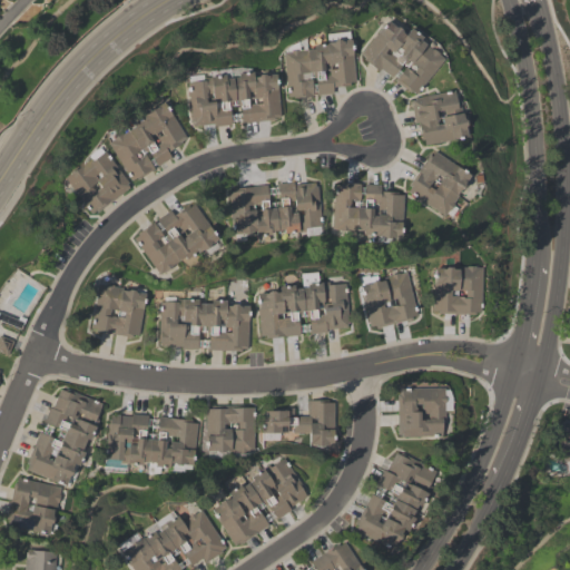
[(390,16),(359,56),(414,98),(444,59),(390,16)]
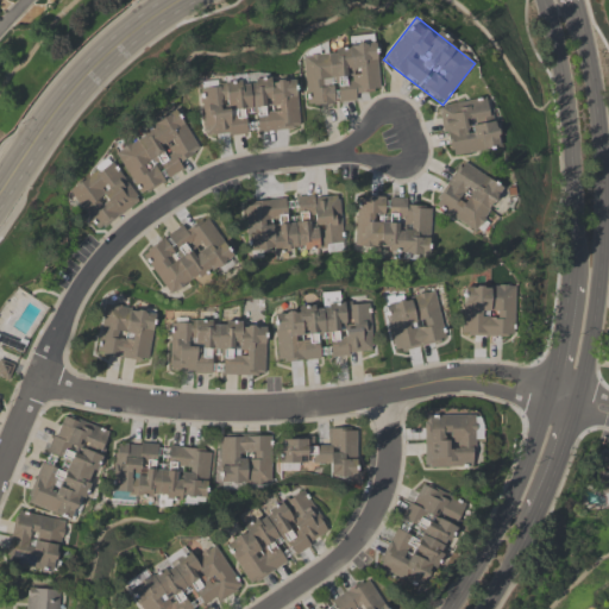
[(301,51),(307,106),(381,96),(374,35),(347,38),(349,49),(325,52),(325,49),(301,51)]
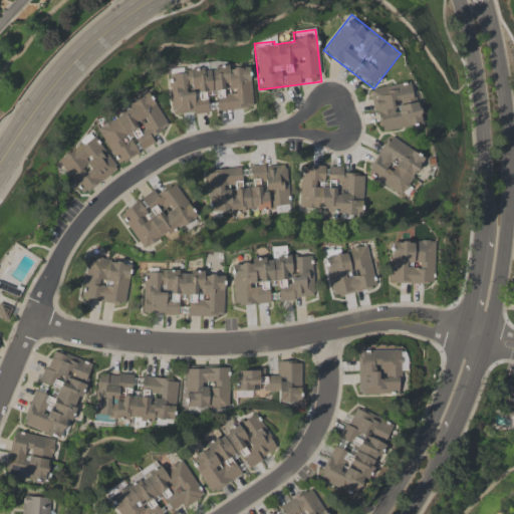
[(254,108),(249,67),(226,69),(226,62),(169,68),(174,116),(214,112),(254,108)]
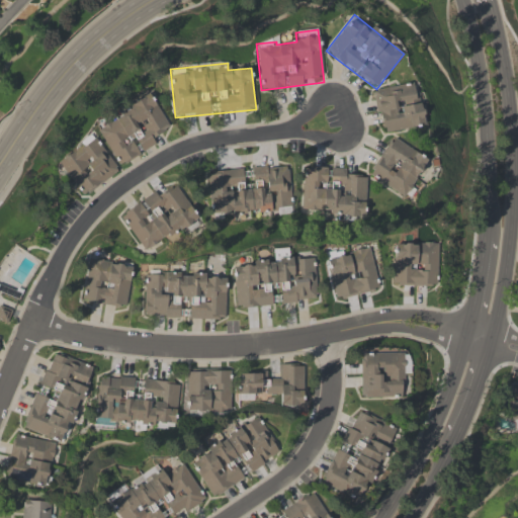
[(381,135),(425,125),(416,82),(373,91),(381,135)]
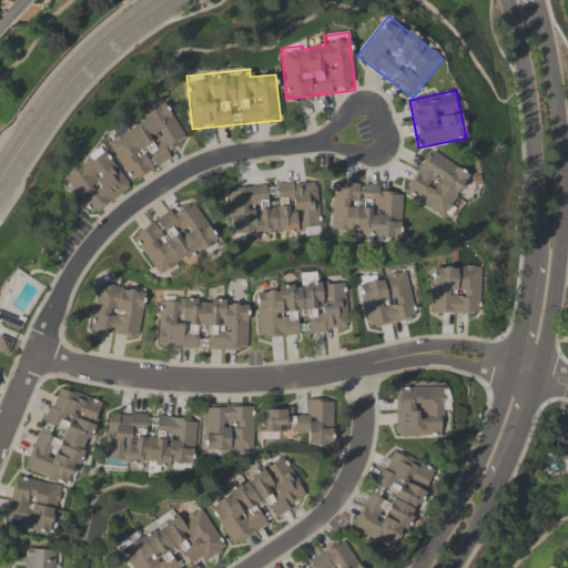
[(174,158),(170,151),(186,141),(165,103),(105,139),(131,183),(174,158)]
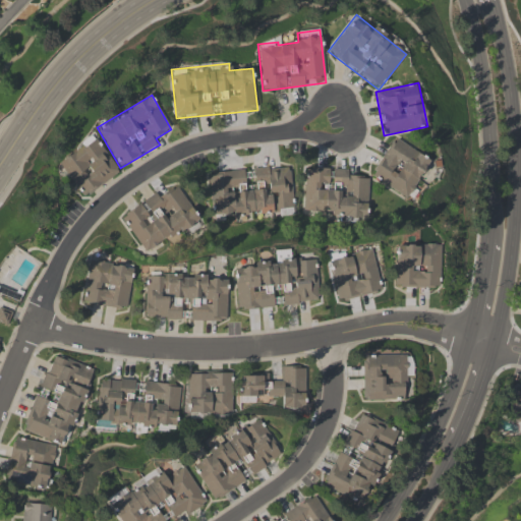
[(58,163),(84,198),(120,171),(94,136),(58,163)]
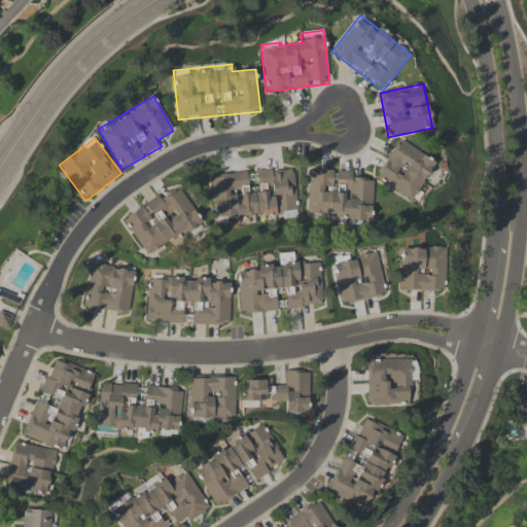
[(413,201),(437,162),(399,139),(376,178),(413,201)]
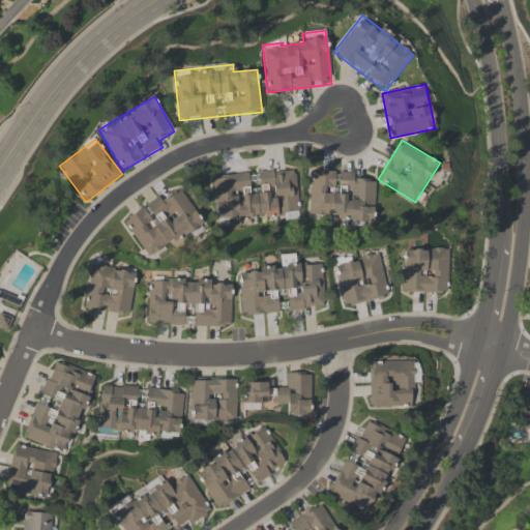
[(259,172),(260,193),(251,194),(249,174),(211,177),(215,223),(300,214),(296,169),(259,172)]
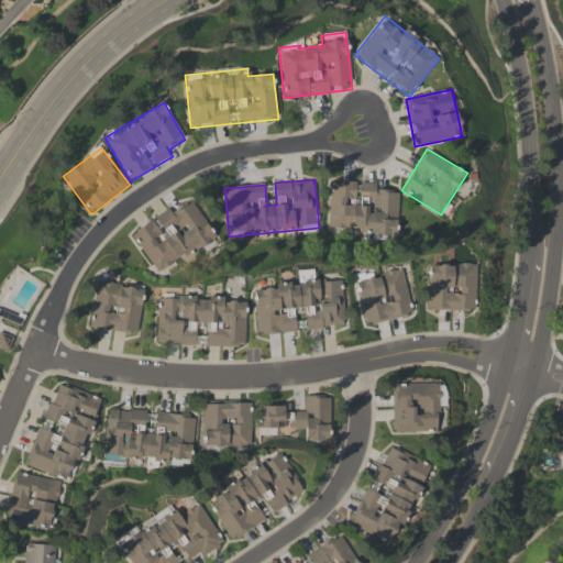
[(330,232),(398,234),(399,192),(376,191),(377,184),(331,183),(330,232)]
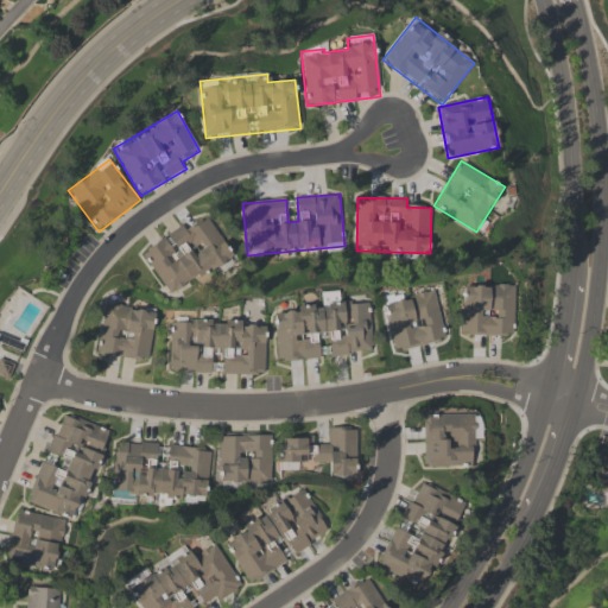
[(170,297),(234,257),(207,213),(143,253),(170,297)]
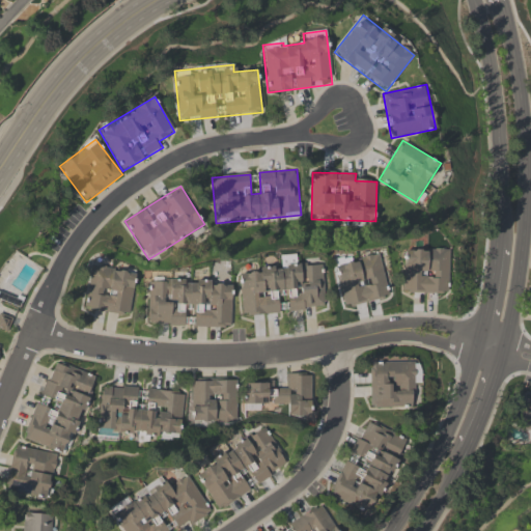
[(448,249),(402,249),(402,294),(448,294),(448,249)]
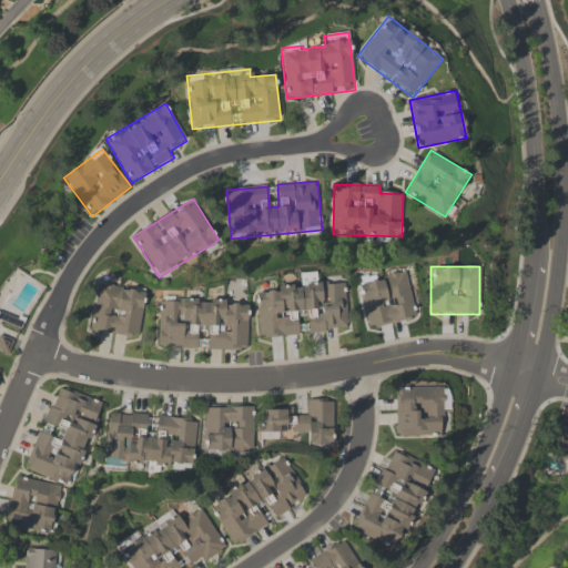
[(416,318),(405,270),(357,281),(368,328),(416,318)]
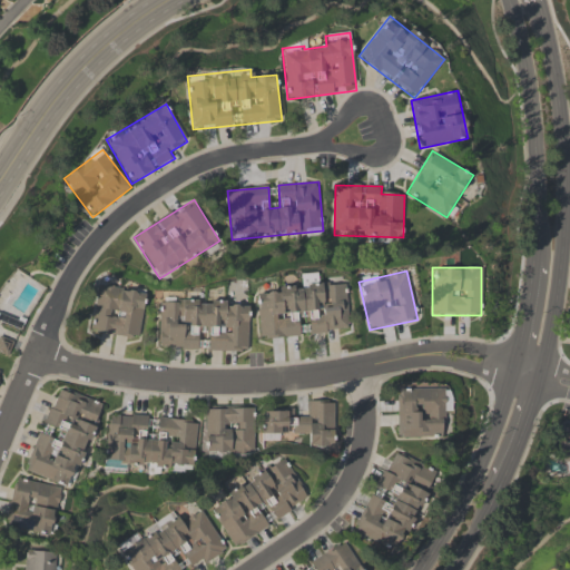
[(346,282),(318,284),(317,274),(301,275),(302,288),(256,291),(259,340),(302,337),(301,320),(307,320),(308,334),(350,331),(346,282)]
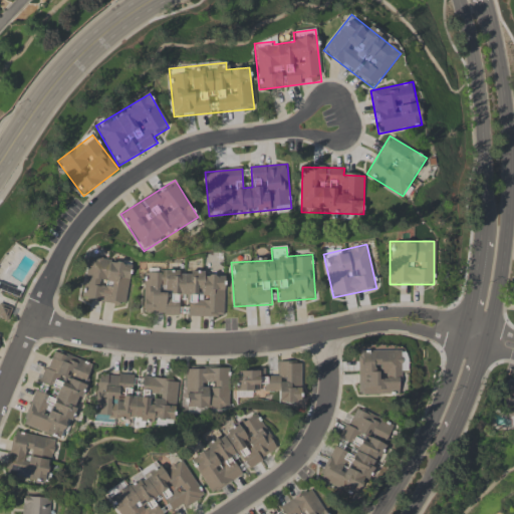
[(80,299),(124,306),(133,263),(87,256),(80,299)]
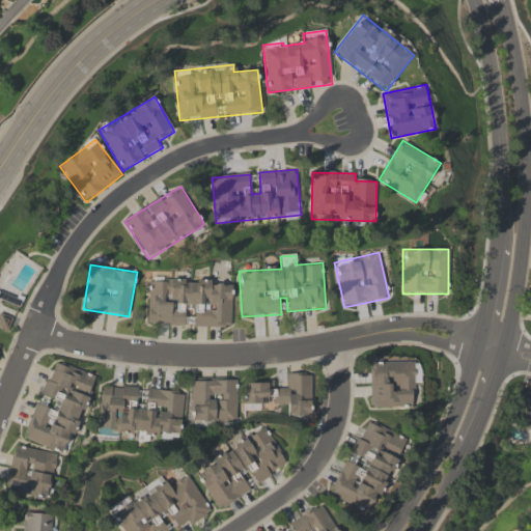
[(230,328),(231,281),(147,280),(147,326),(185,326),(185,313),(194,313),(194,327),(230,328)]
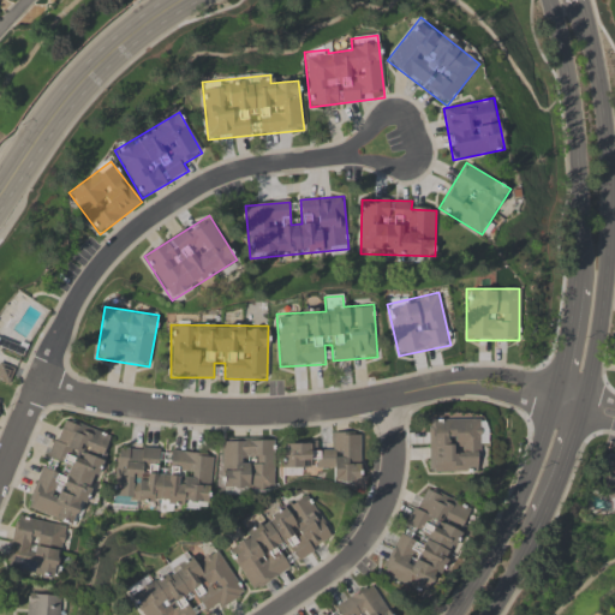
[(111,435),(59,418),(29,511),(81,527),(111,435)]
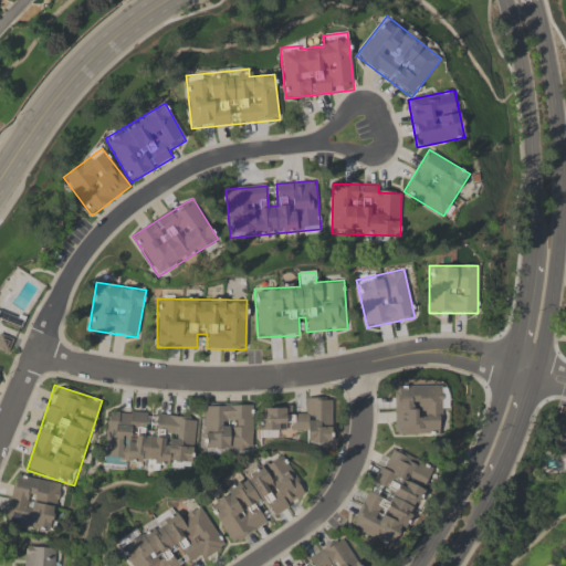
[(448,409),(448,386),(394,386),(394,436),(440,436),(440,409),(448,409)]
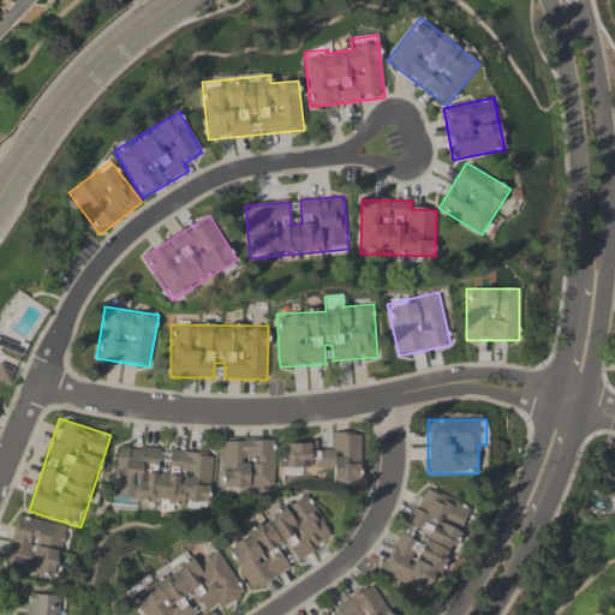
[(282,475),(333,475),(333,482),(362,482),(362,433),(332,433),(332,443),(282,443),(282,475)]
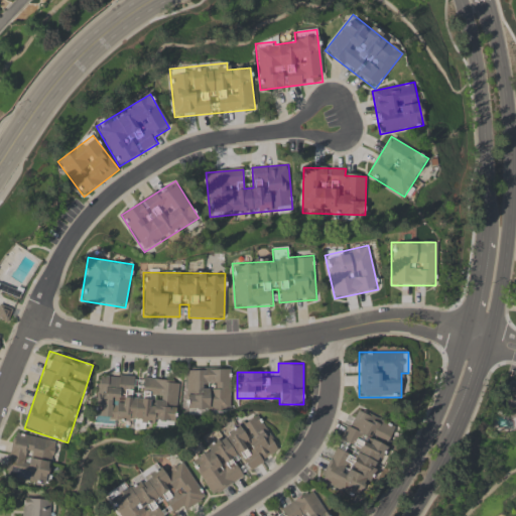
[(186,411),(230,411),(230,370),(186,370),(186,411)]
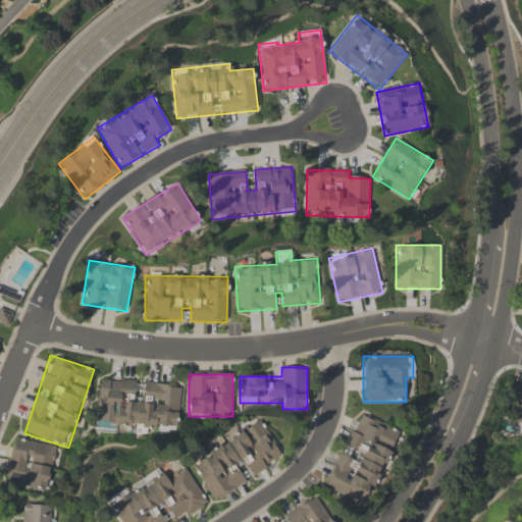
[(181,384),(145,382),(144,402),(136,402),(137,381),(100,378),(97,426),(178,432),(181,384)]
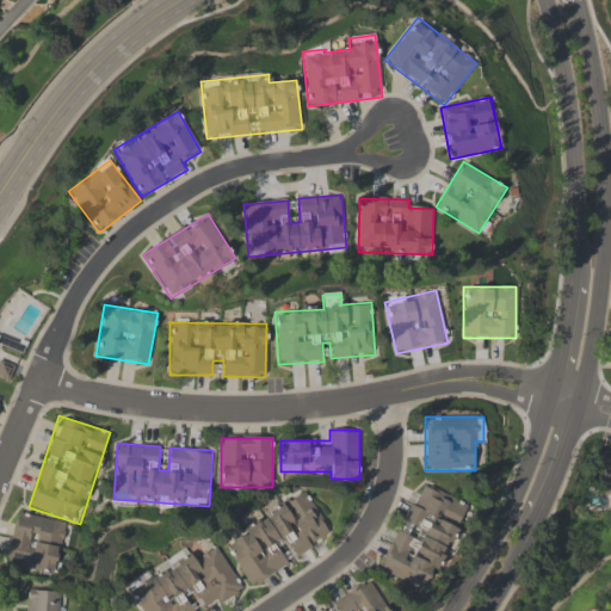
[(610,475),(602,473),(597,495),(610,498),(610,475)]
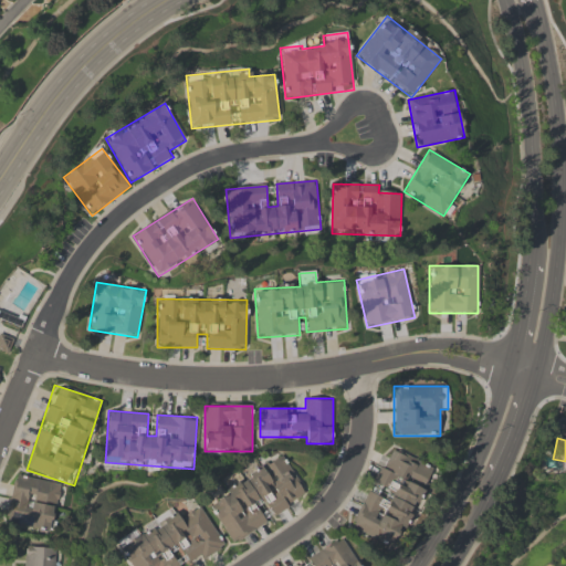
[(435,467),(388,447),(352,531),(398,551),(435,467)]
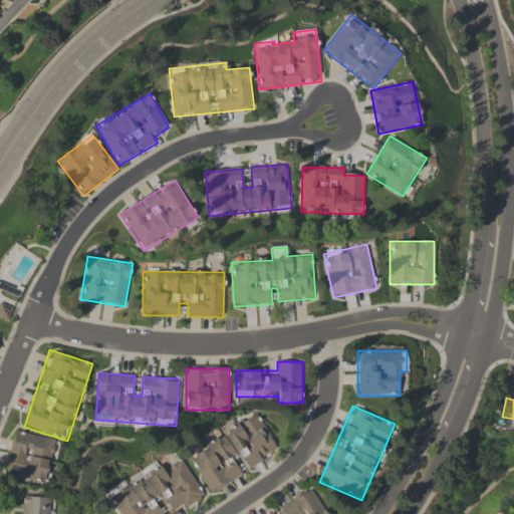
[(209,493),(279,453),(257,414),(187,454),(209,493)]
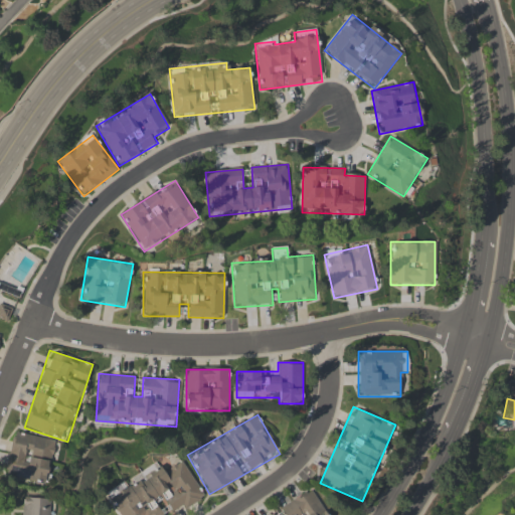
[(14,433),(5,476),(47,485),(56,441),(14,433)]
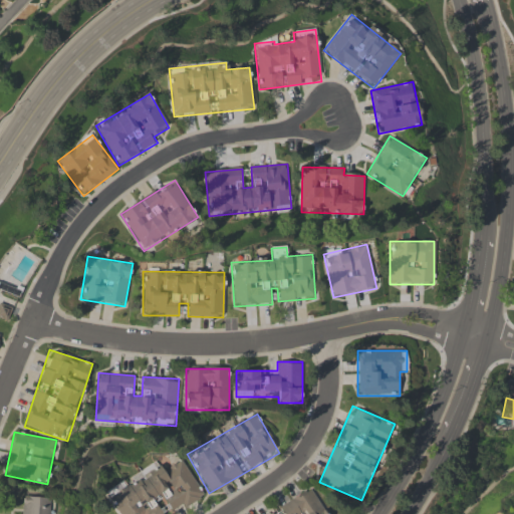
[(171,513),(172,513),(204,497),(182,459),(161,471),(157,464),(106,492),(118,513),(165,513),(170,511),(171,513)]
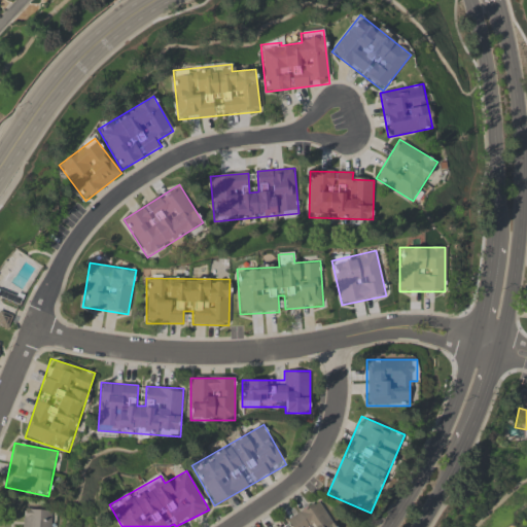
[(335,526),(321,502),(276,526),(335,526)]
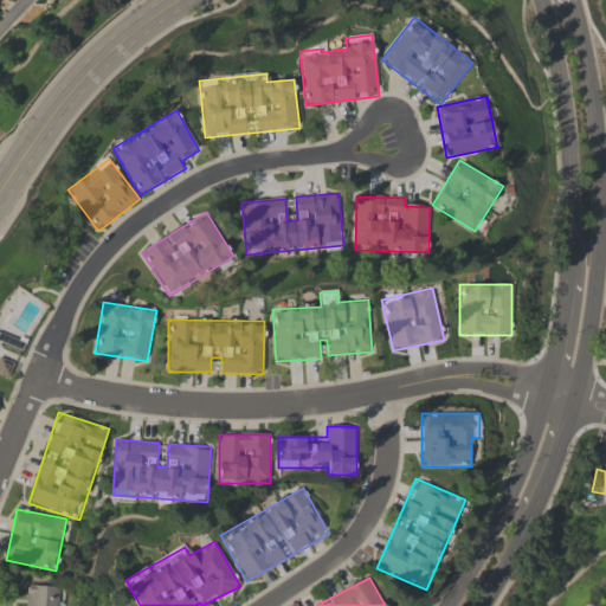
[(59,605),(60,587),(30,585),(27,605),(20,605),(17,605),(15,605),(59,605)]
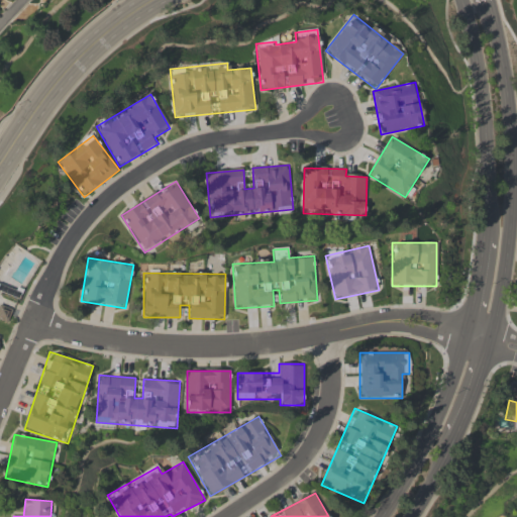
All buildings are outlined.
